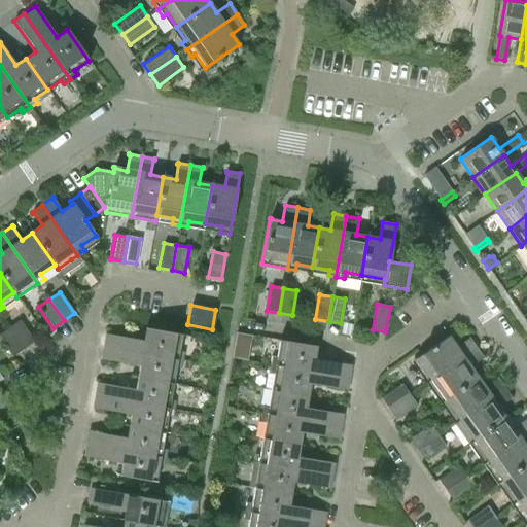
[(19,320),(8,328),(23,349),(34,342),(19,320)]
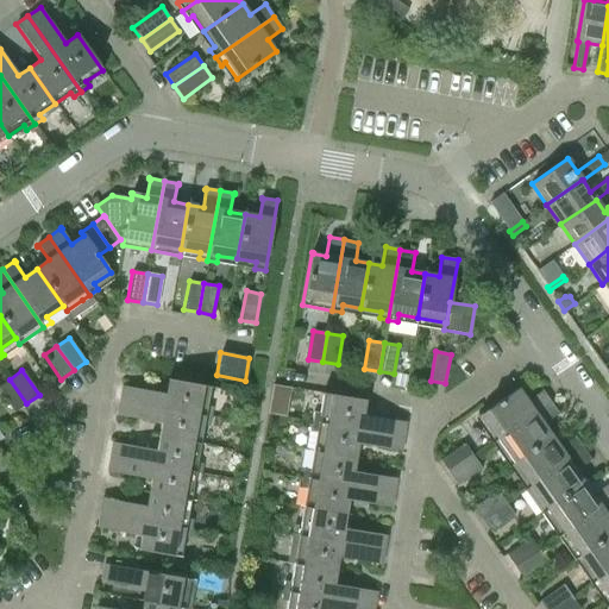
[(0,391),(14,412),(26,403),(10,380),(0,385),(0,391)]
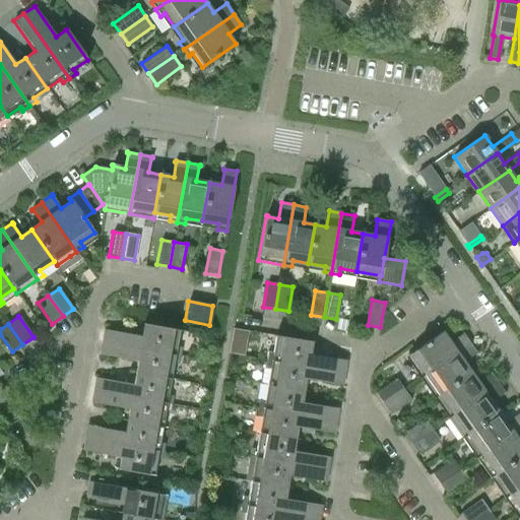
[(102,342),(180,355),(181,347),(176,346),(179,331),(180,330),(143,324),(141,336),(104,330),(102,342)]
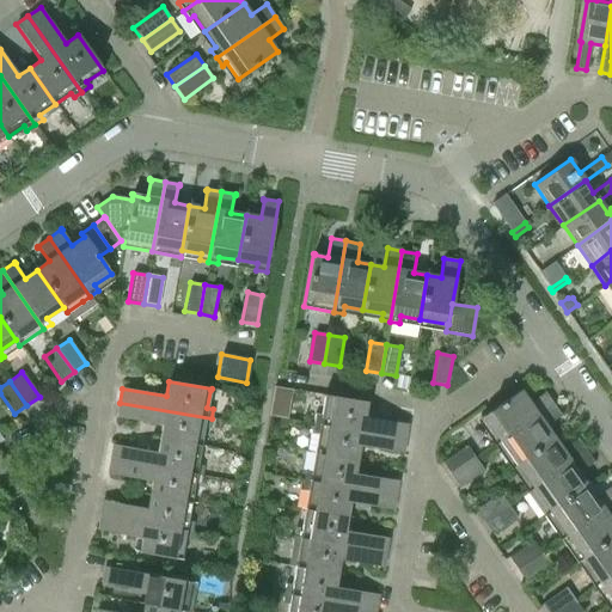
[(495,445),(552,404),(544,391),(528,403),(521,391),(521,390),(482,417),(482,418),(483,417),(494,433),(489,438),(495,445)]
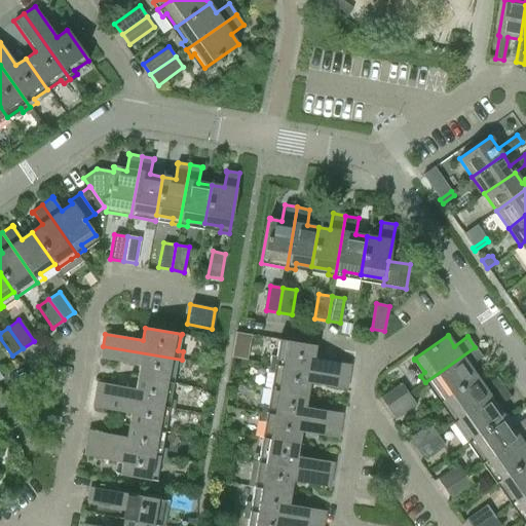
[(268,364),(348,377),(350,365),(312,358),(314,346),(315,346),(315,345),(277,339),(277,340),(278,340),(275,357),(270,355),(268,364)]
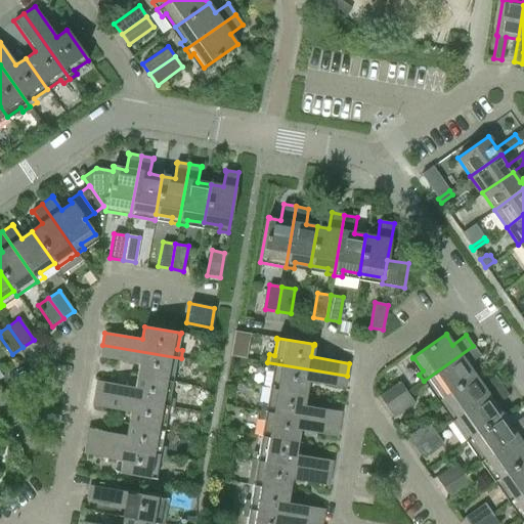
[(181,358),(102,345),(100,357),(138,364),(136,376),(171,382),(174,365),(180,366),(181,358)]
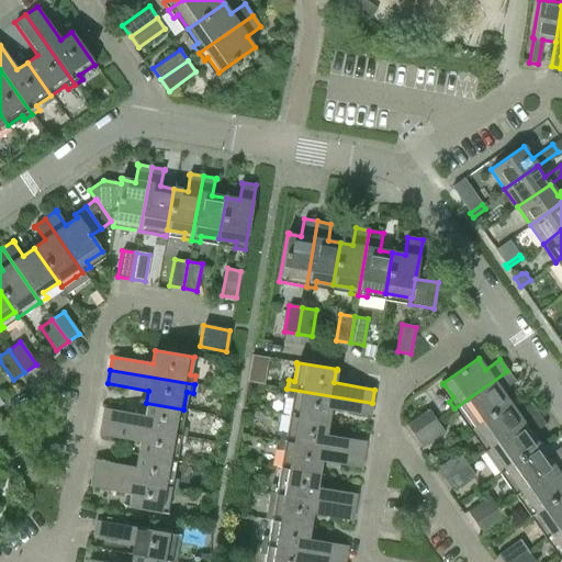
[(516,382),(507,371),(454,408),(459,416),(464,413),(474,427),(508,403),(501,392),(516,382)]
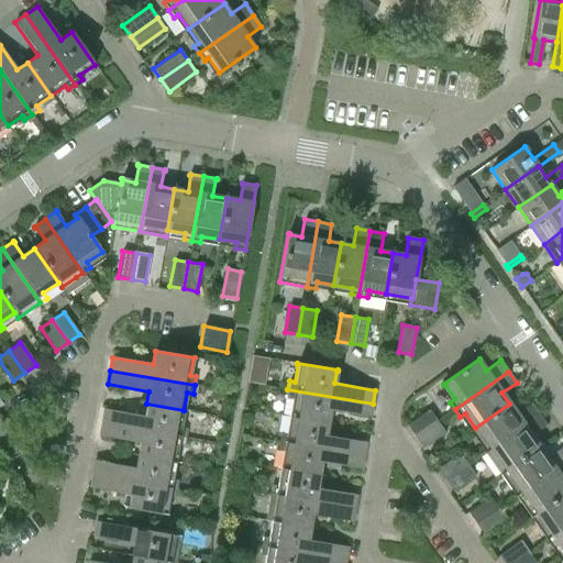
[(291,399),(289,417),(328,422),(330,410),(370,417),(373,404),(287,389),(286,398),(291,399)]
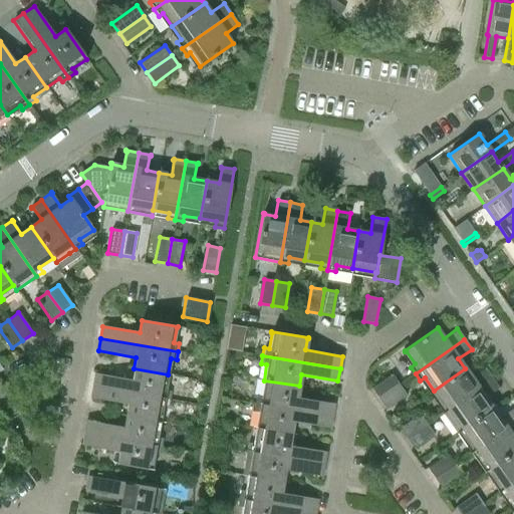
[(168,374),(134,368),(132,379),(94,373),(92,386),(170,400),(171,392),(165,391),(168,374)]
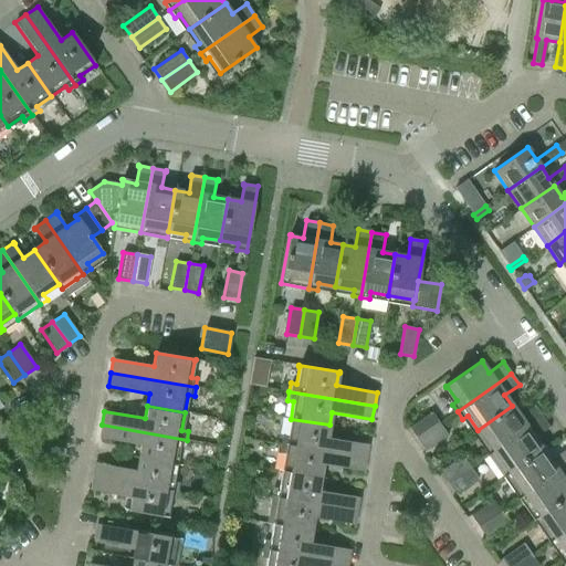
[(488,456),(542,417),(534,406),(520,416),(512,406),(478,430),(488,444),(482,448),(488,456)]
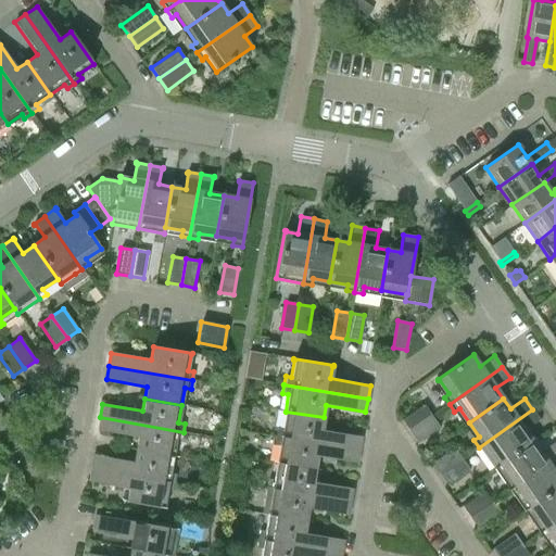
[(402,420),(409,431),(431,416),(424,405),(402,420)]
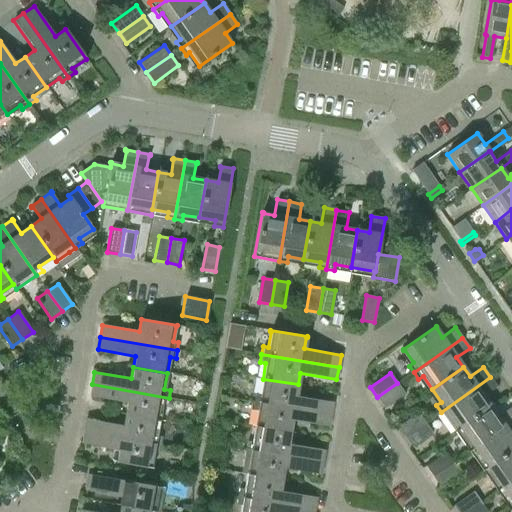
[(460,428),(491,406),(484,396),(497,387),(490,377),(441,412),(446,418),(450,415),(460,428)]
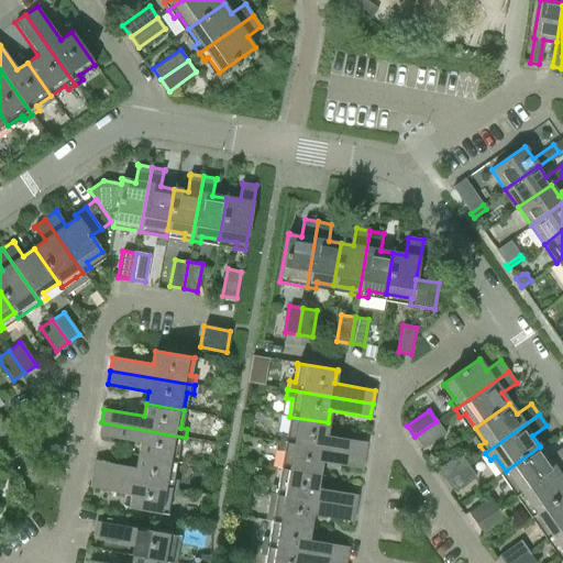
[(278,441),(363,455),(366,442),(326,435),(328,422),(289,417),(286,433),(280,432),(278,441)]
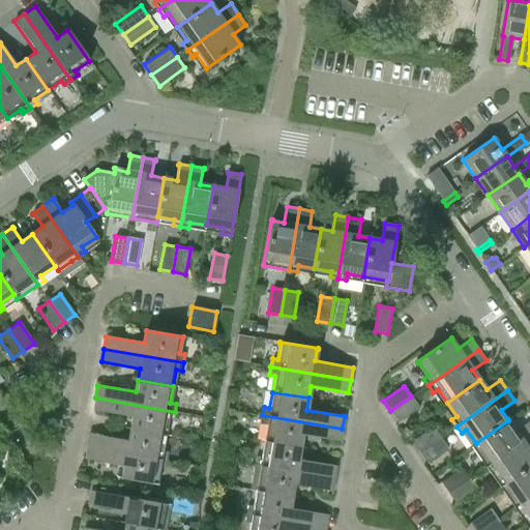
[(411,396),(390,411),(399,422),(419,408),(411,396)]
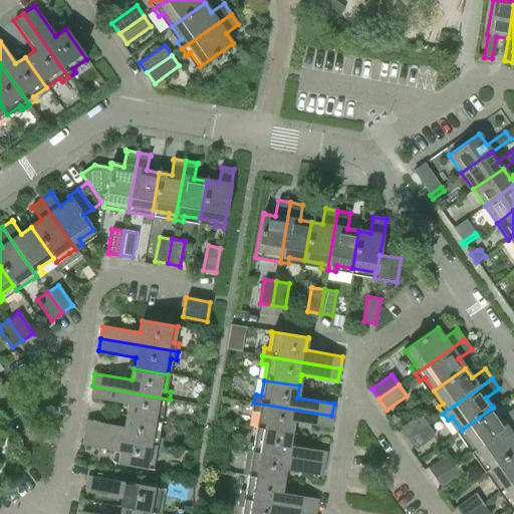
[(170,400),(92,386),(90,398),(126,405),(124,416),(160,422),(163,407),(168,408),(170,400)]
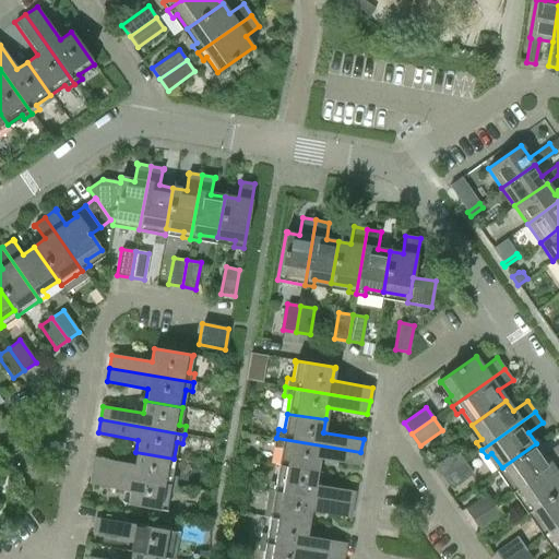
[(278,465),(317,472),(319,459),(358,465),(360,452),(276,438),(275,447),(281,448),(278,465)]
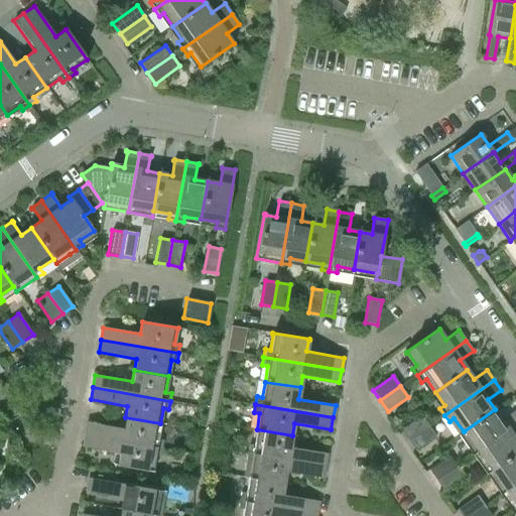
[(473,455),(515,423),(515,411),(515,409),(501,419),(495,409),(464,431),(473,444),(468,448),(473,455)]
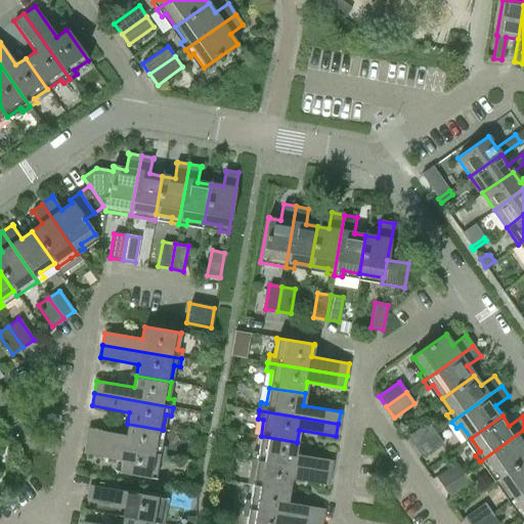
[(407,436),(415,447),(435,432),(428,422),(407,436)]
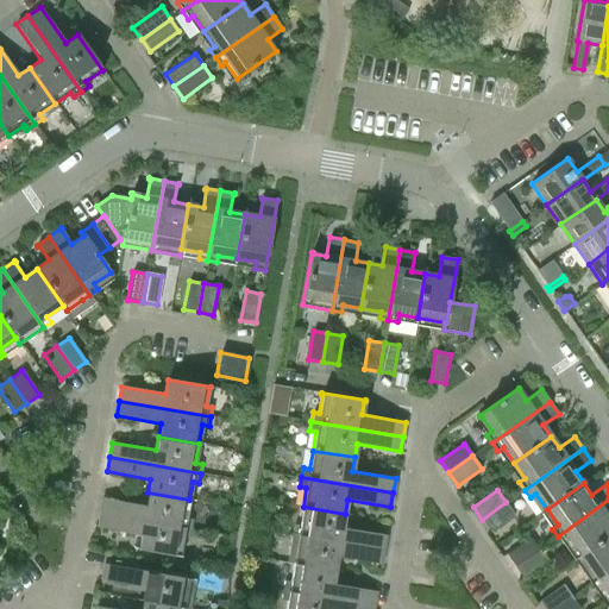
[(186,519),(189,500),(148,493),(145,507),(102,498),(100,513),(190,529),(193,520),(186,519)]
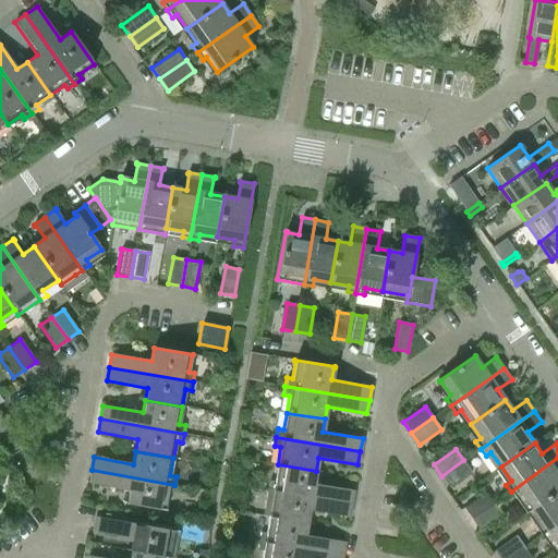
[(531,510),(557,490),(557,475),(557,474),(557,458),(511,492),(517,499),(521,496),(531,510)]
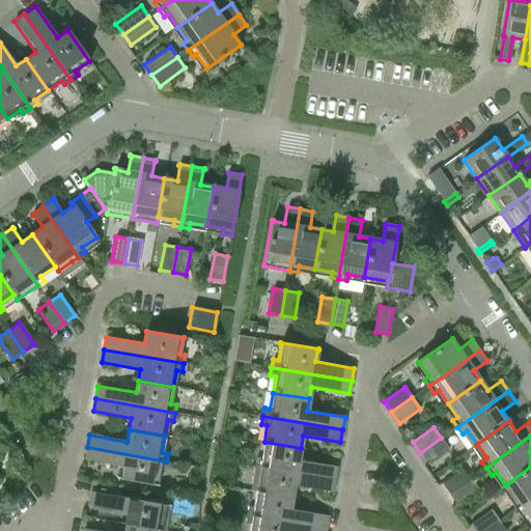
[(441,438),(420,453),(427,464),(448,449),(441,438)]
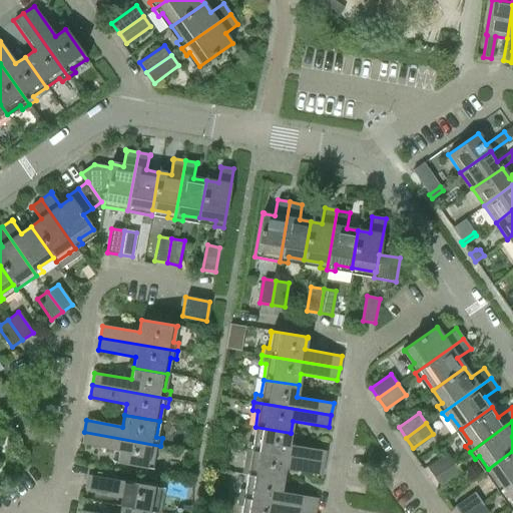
[(245,450),(323,463),(325,451),(289,444),(291,433),(255,427),(252,443),(246,442),(245,450)]
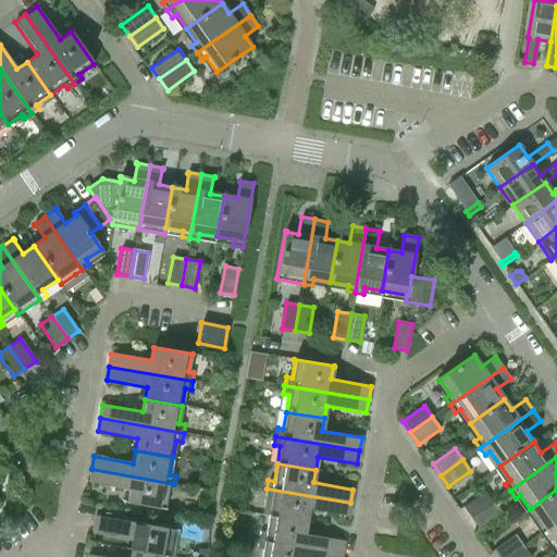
[(174,484),(91,469),(88,483),(128,490),(126,504),(164,510),(164,509),(166,492),(173,493),(174,484)]
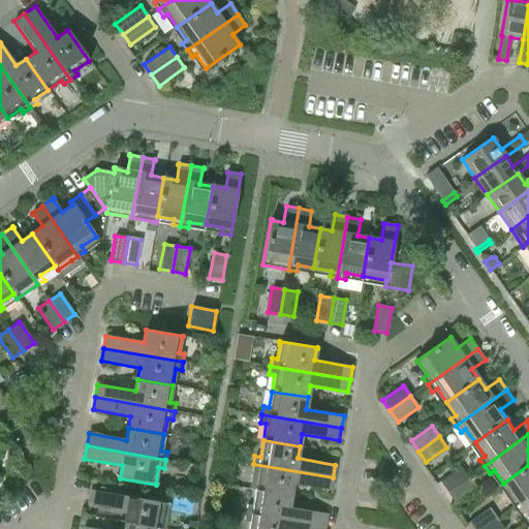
[(253,464),(249,489),(255,490),(291,495),(293,484),(331,490),(333,477),(253,464)]
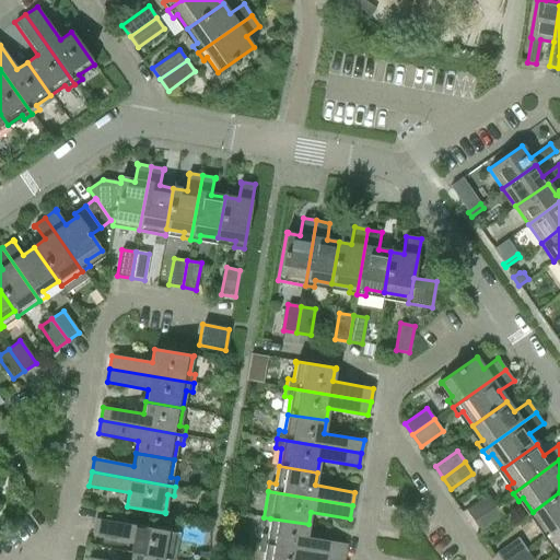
[(544,536),(559,524),(559,492),(533,512),(544,526),(538,529),(544,536)]
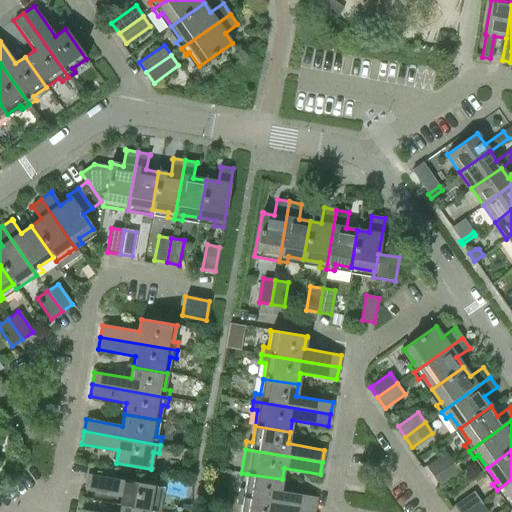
[(426,466),(433,476),(453,462),(446,452),(426,466)]
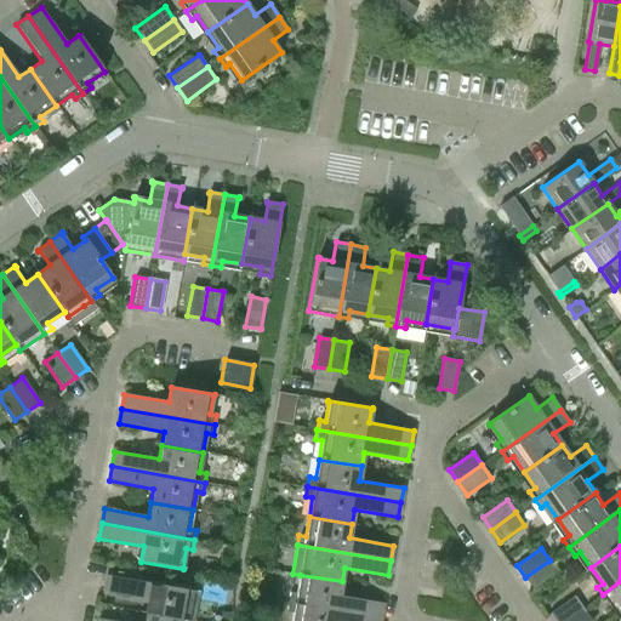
[(550,560),(525,577),(534,591),(558,574),(550,560)]
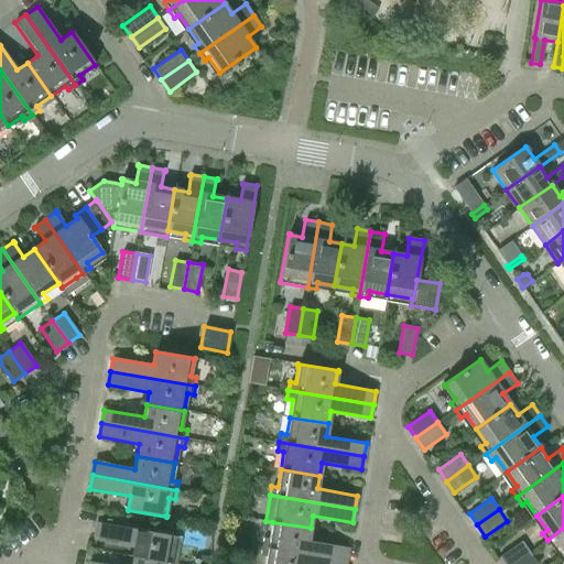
[(132,556),(173,563),(175,563),(181,538),(174,537),(126,528),(126,523),(107,521),(107,524),(96,522),(94,537),(134,544),(132,556)]
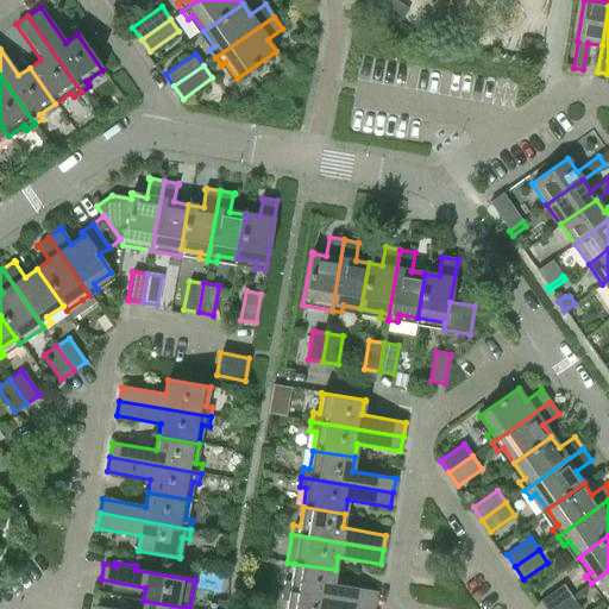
[(282,590),(374,606),(376,591),(333,584),(336,570),(294,564),(290,582),(283,581),(282,590)]
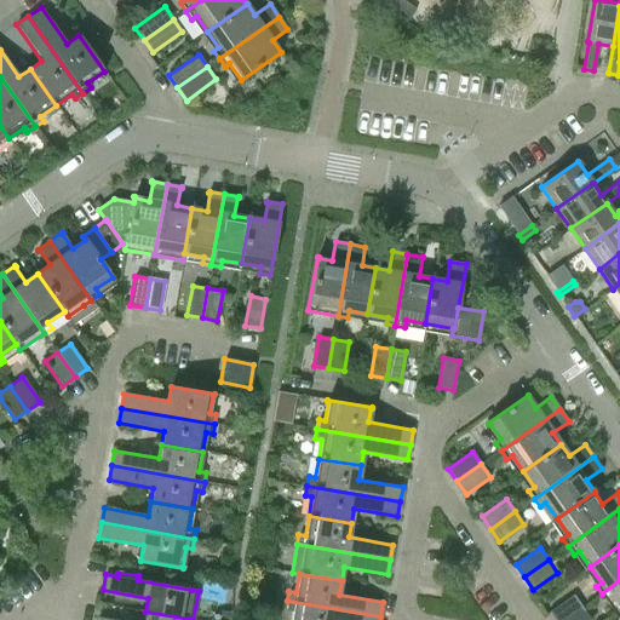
[(619,608),(619,580),(602,593),(607,602),(613,598),(619,608)]
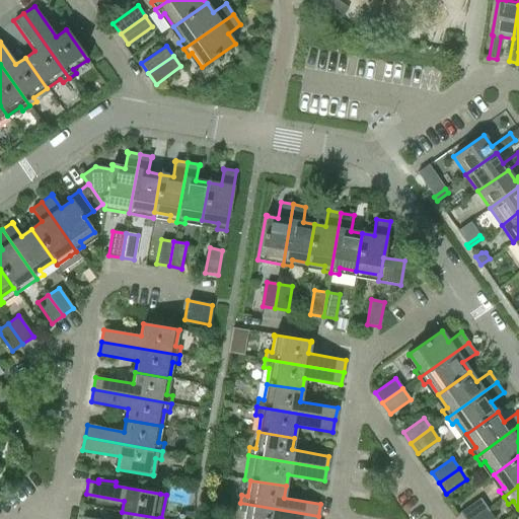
[(459,512),(463,518),(471,518),(487,509),(479,498),(459,512)]
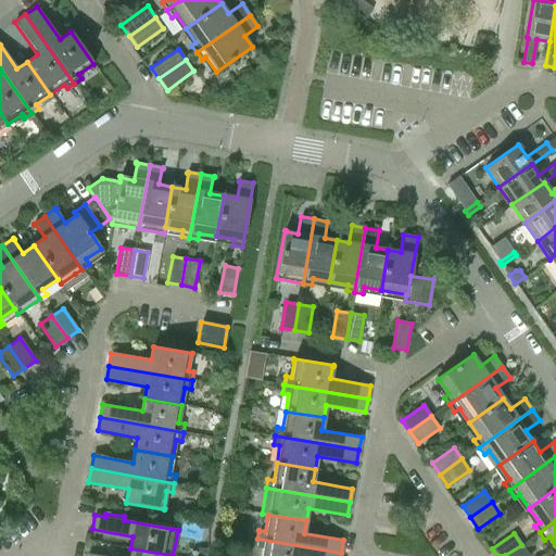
[(340,555),(341,553),(257,539),(256,547),(262,548),(261,555),(340,555)]
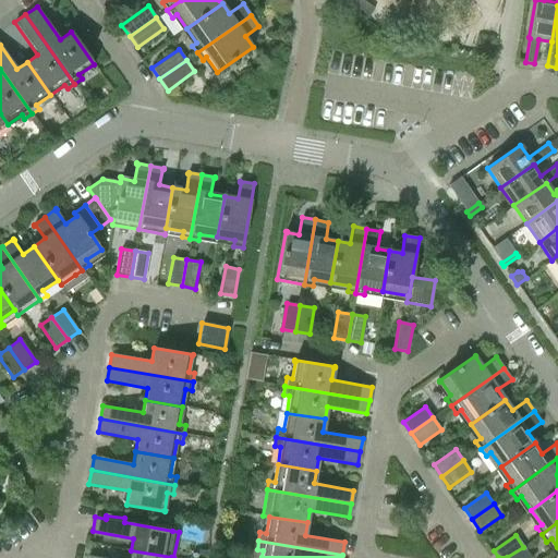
[(523,547),(507,557),(531,557),(532,557),(523,547)]
